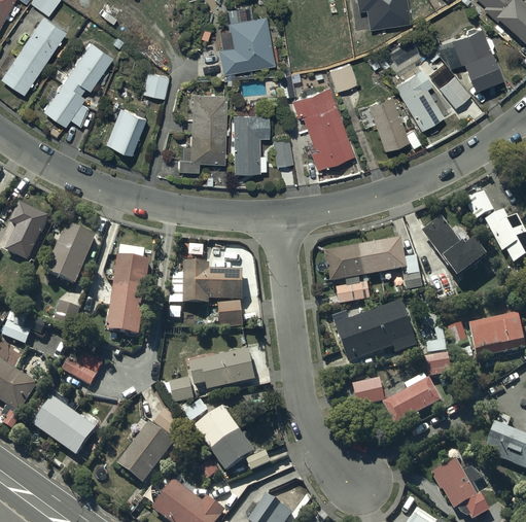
[(0,19),(9,0),(0,0),(0,19)]
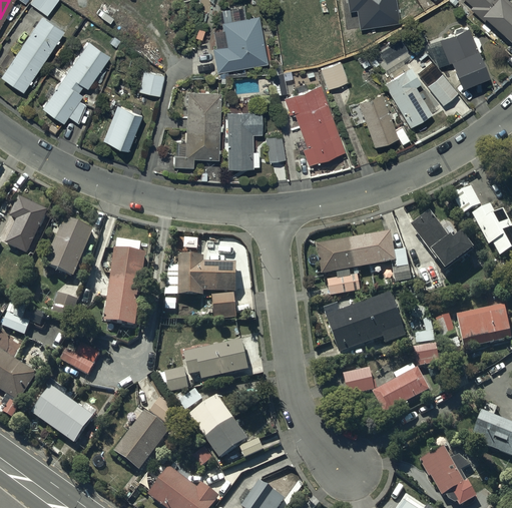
[(31,0),(45,11),(53,0),(31,0)]
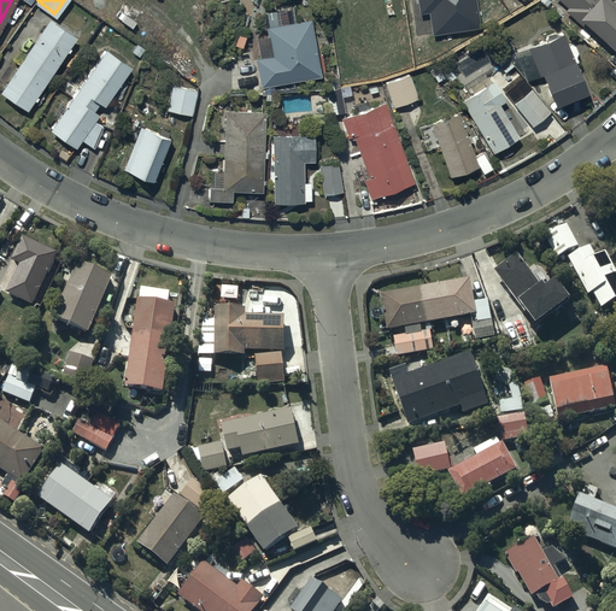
[(420,0),(421,6),(430,5),(434,28),(480,21),(476,0),(420,0)]
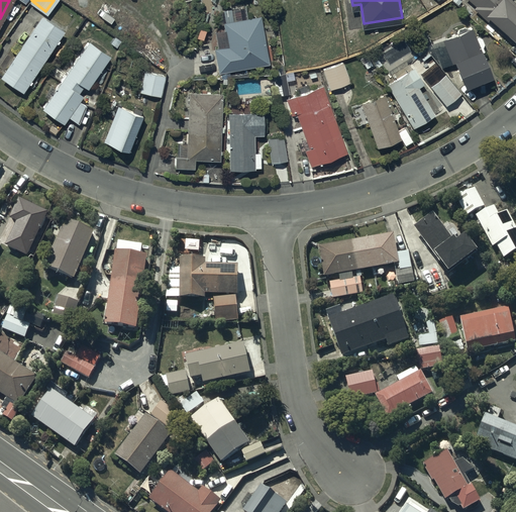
[(473,0),(474,1),(472,4),(515,42),(515,1),(514,0),(473,0)]
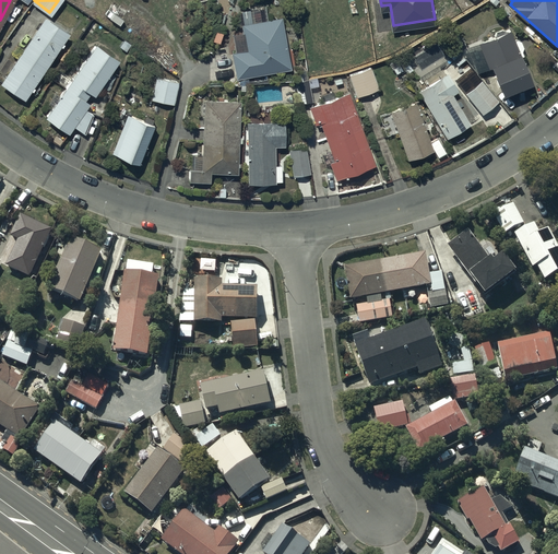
[(230,48),(235,73),(289,63),(280,13),(265,15),(263,2),(237,7),(244,46),(230,48)]
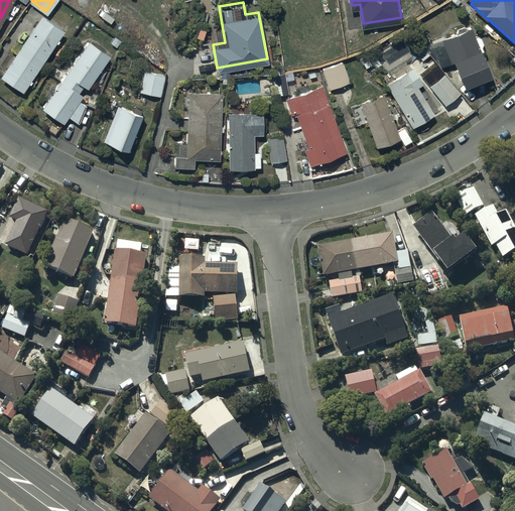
[(39,11),(0,71),(0,73),(22,87),(62,26),(39,11)]
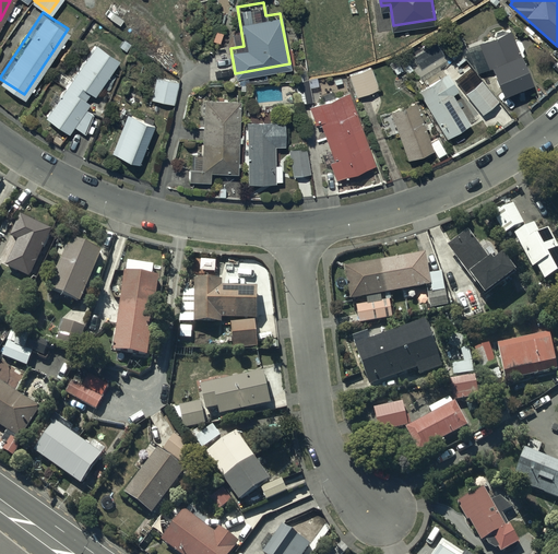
[(508,25),(476,38),(487,63),(489,63),(500,90),(529,79),(508,25)]
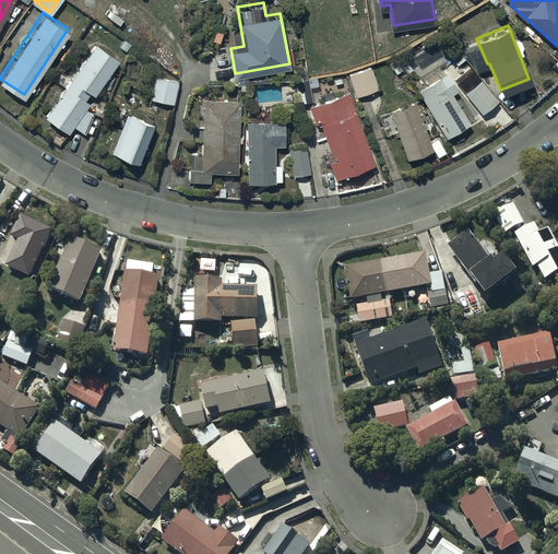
[(95,40),(45,113),(68,129),(73,121),(83,129),(93,110),(85,105),(88,99),(84,96),(90,89),(93,92),(118,56),(95,40)]
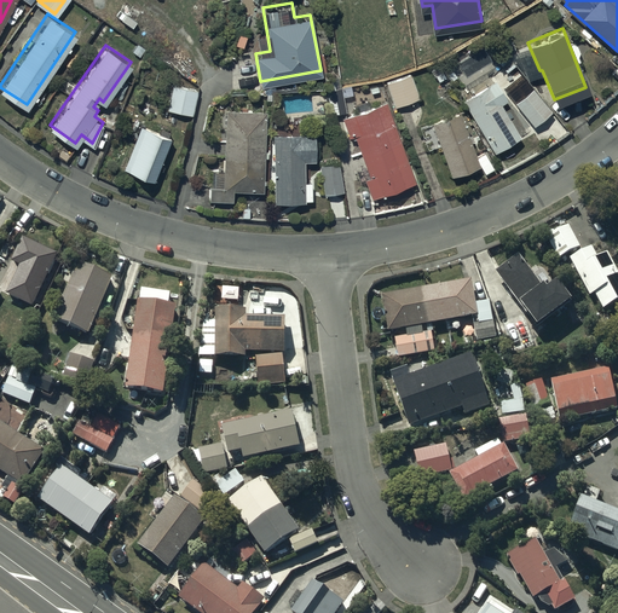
[(519,68),(501,82),(531,121),(549,107),(519,68)]
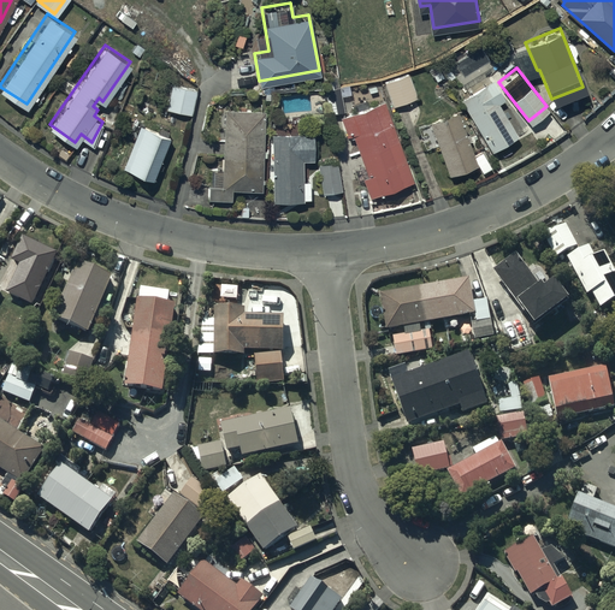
[(391,101),(415,93),(406,69),(383,77),(391,101)]
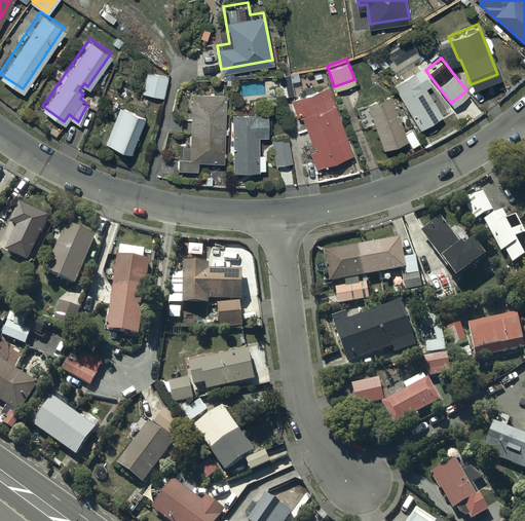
[(430,82),(420,66),(394,81),(420,125),(442,113),(425,85),(430,82)]
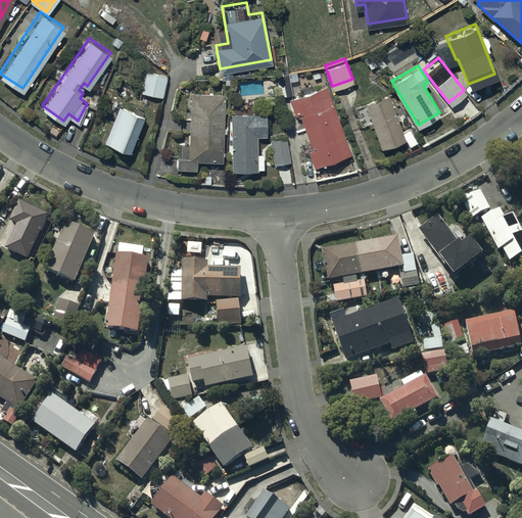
[(144,66),(140,88),(161,93),(167,72),(144,66)]
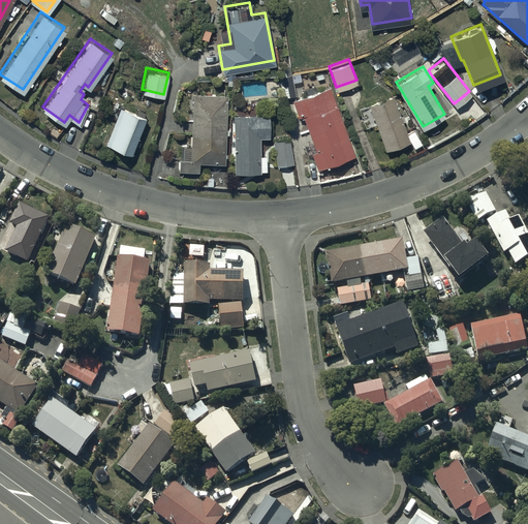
[(291,71),(281,73),(284,93),(296,91),(291,71)]
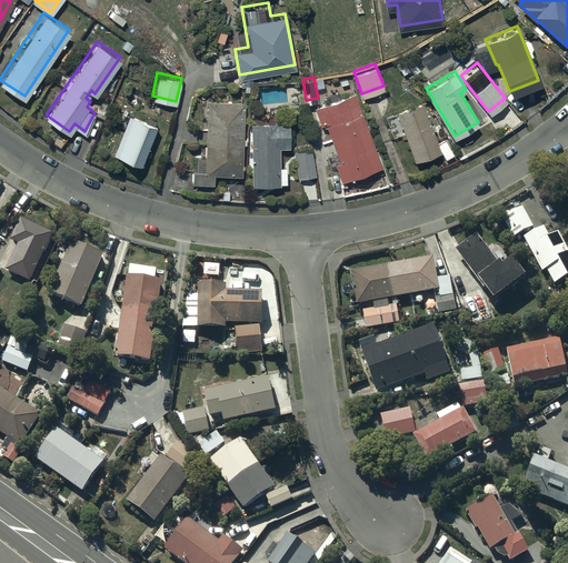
[(352,89),(314,104),(319,121),(325,119),(338,158),(334,160),(340,178),(380,163),(352,89)]
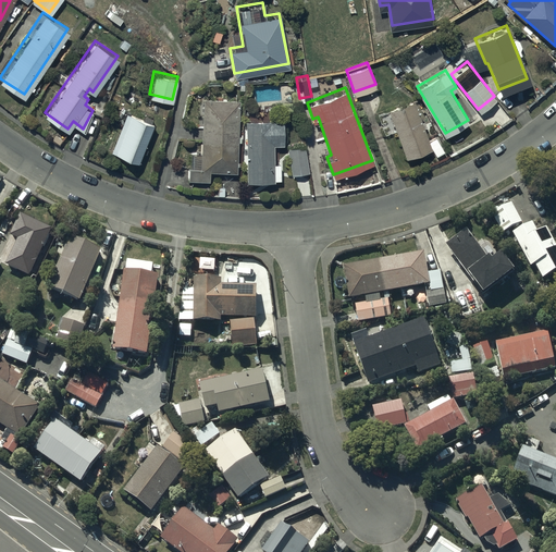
[(235,169),(238,95),(201,94),(199,150),(192,150),(190,164),(187,163),(187,175),(208,176),(208,168),(235,169)]
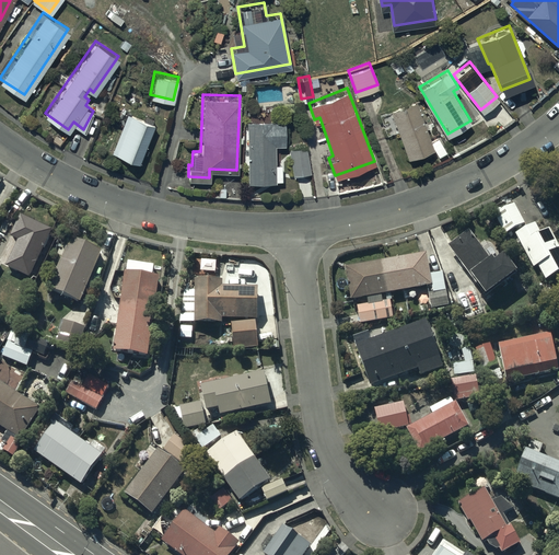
[(406,155),(432,146),(415,97),(389,107),(406,155)]
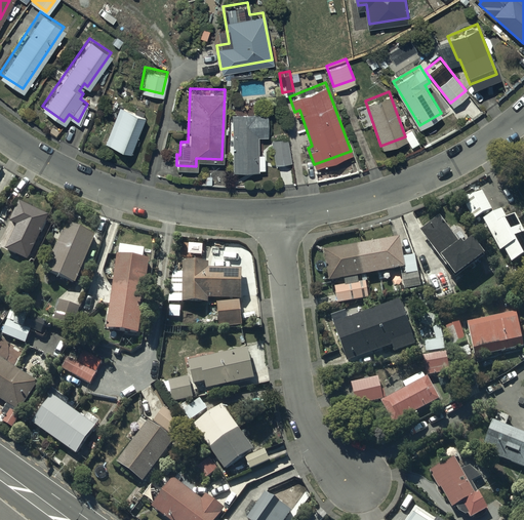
[(119,103),(104,138),(129,149),(145,113),(142,112),(143,108),(135,105),(133,109),(119,103)]
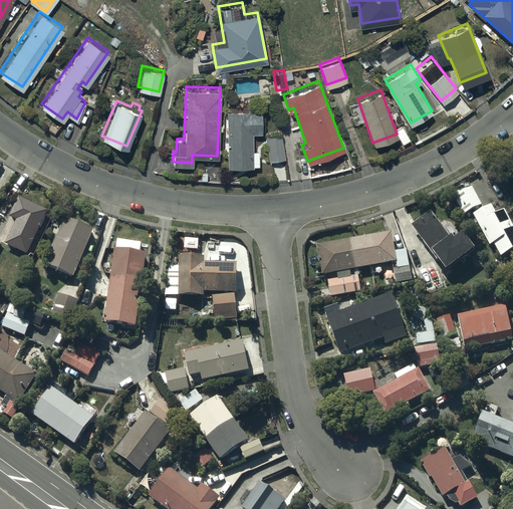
[(259,108),(225,108),(226,164),(251,164),(251,130),(259,130),(259,108)]
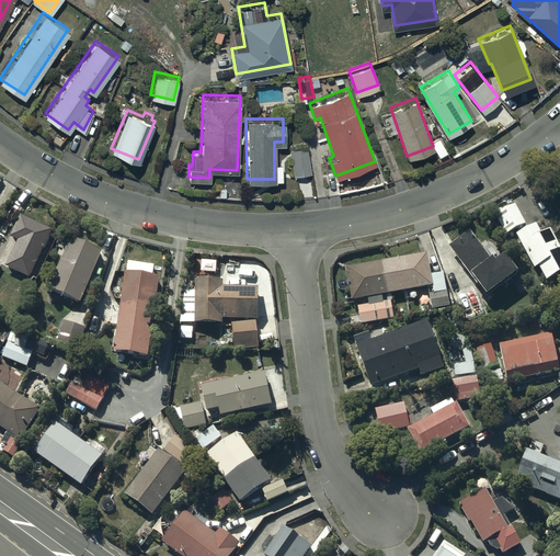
[(305,144),(288,147),(293,172),(309,169),(305,144)]
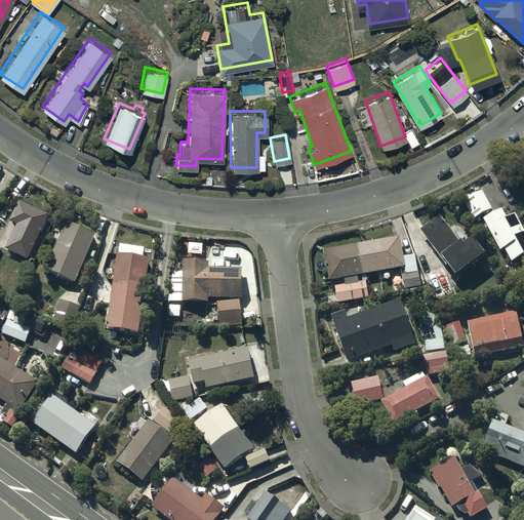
[(481,188),(462,198),(472,217),(491,206),(481,188)]
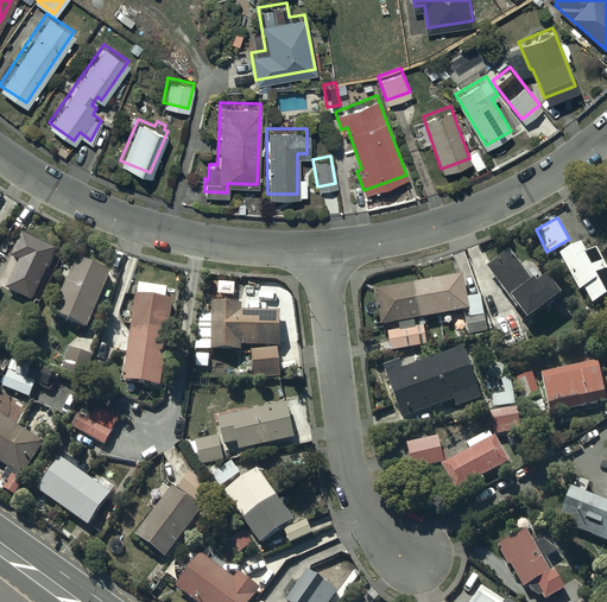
[(31,298),(56,247),(21,230),(11,253),(19,258),(6,285),(31,298)]
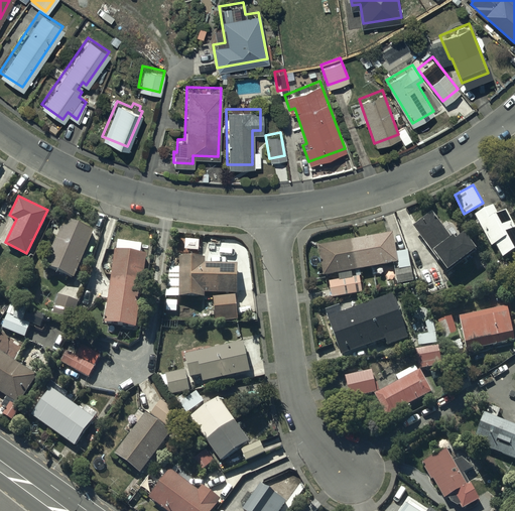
[(492,204),(474,213),(491,244),(495,242),(502,255),(514,248),(514,226),(505,208),(497,212),(492,204)]
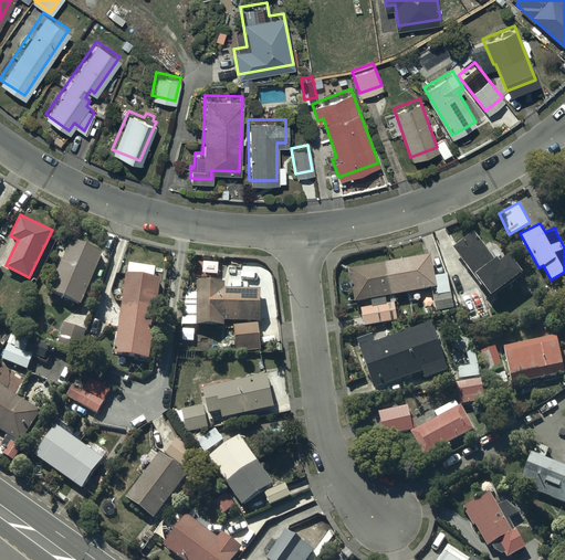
[(473,231),(452,246),(490,298),(522,275),(509,256),(498,264),(473,231)]
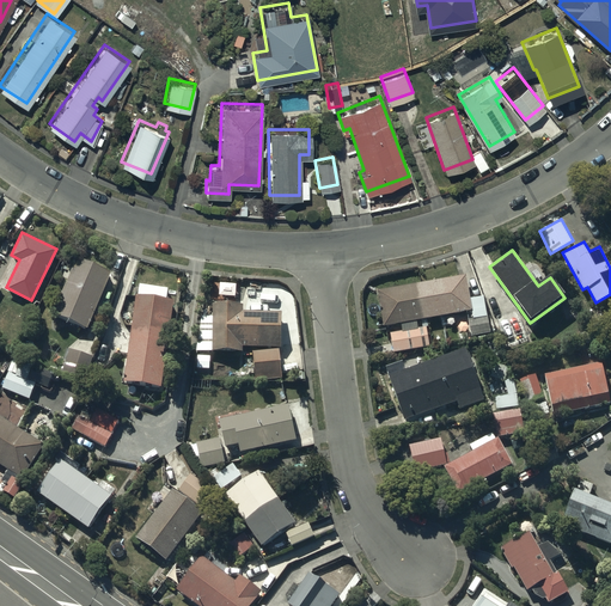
[(77,256),(54,311),(87,326),(111,273),(77,256)]
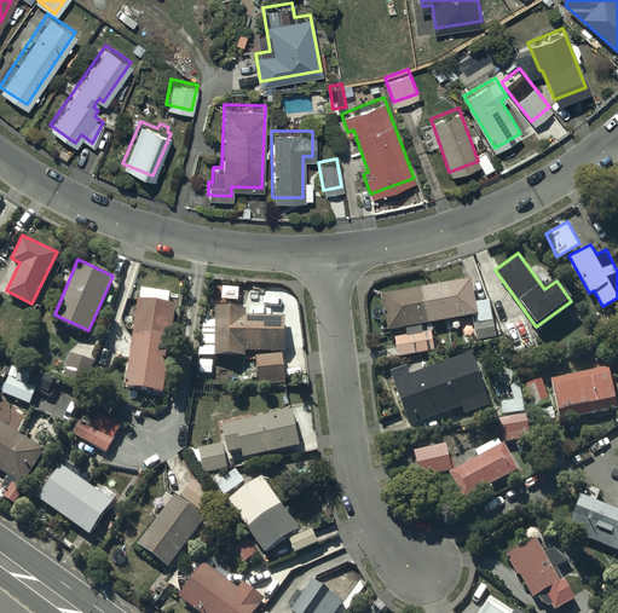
[(469,277),(380,293),(387,329),(405,327),(406,334),(394,335),(397,354),(433,347),(429,329),(422,330),(421,323),(477,312),(469,277)]
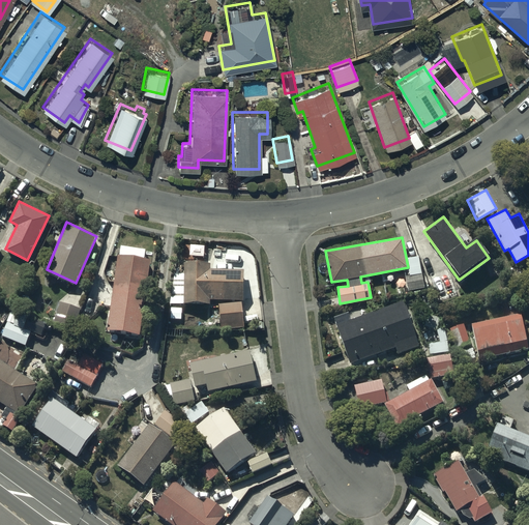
[(108,329),(140,333),(149,260),(144,259),(146,248),(121,244),(119,255),(117,254),(108,329)]
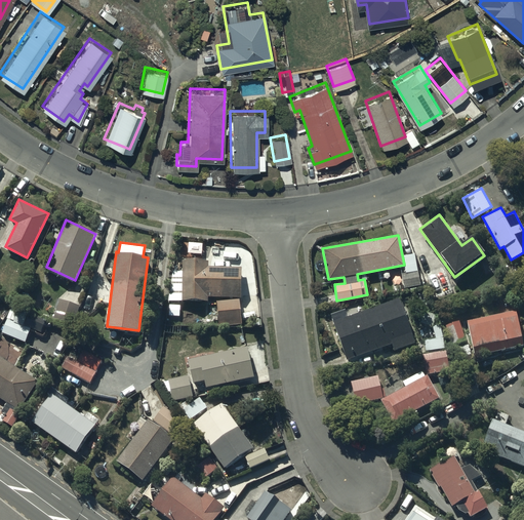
[(182,260),(182,270),(182,271),(171,271),(169,297),(182,297),(182,300),(206,301),(207,295),(240,295),(241,267),(208,266),(208,260),(182,260)]
